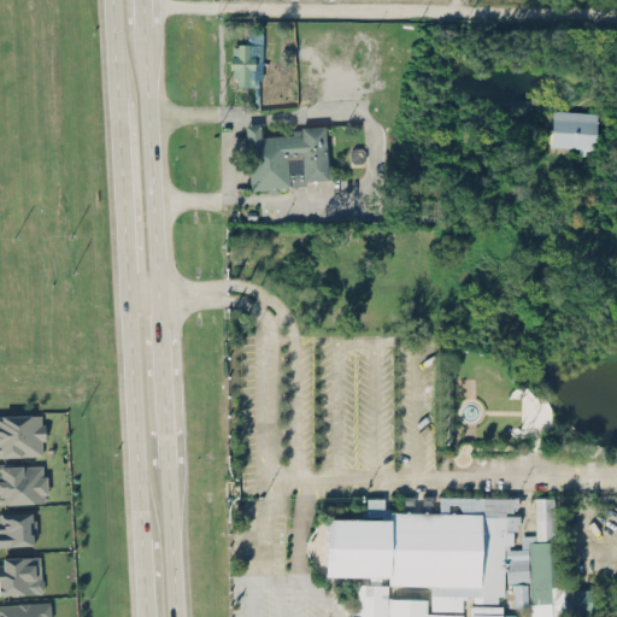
[(263,33),(247,31),(247,45),(233,45),(233,86),(262,87),(263,33)]
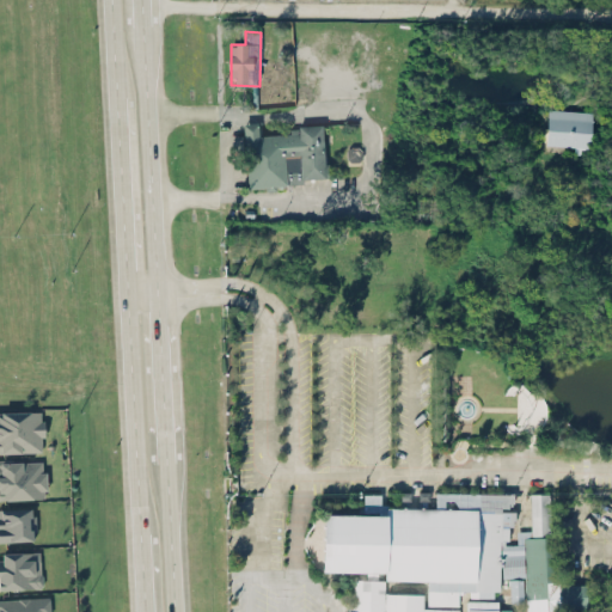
[(591,147),(592,111),(548,109),(546,145),(591,147)]
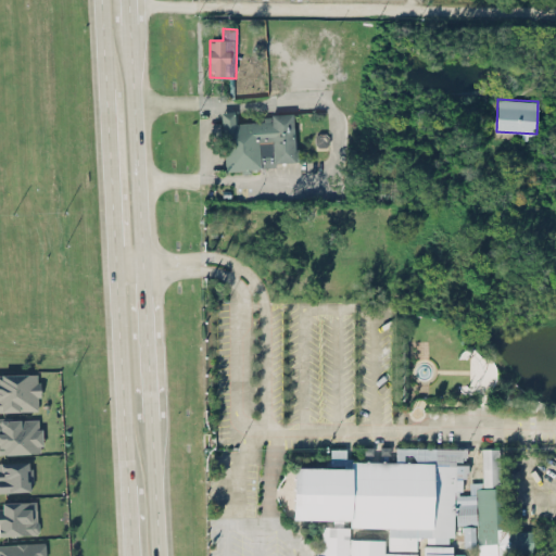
[(224,169),(276,167),(276,162),(300,161),(299,148),(295,148),(293,113),(263,114),(264,121),(236,123),(235,111),(222,112),(224,169)]
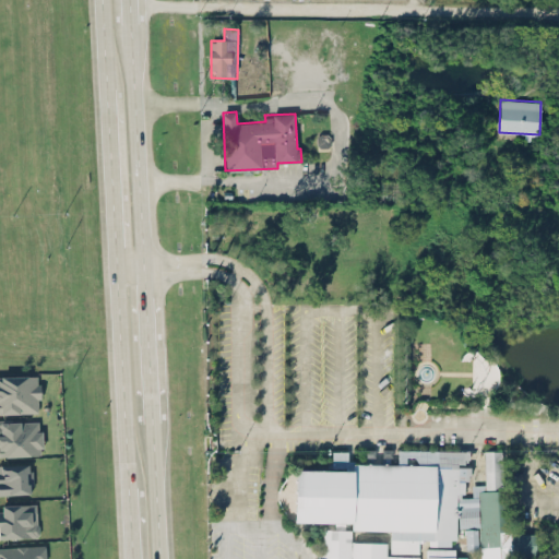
[(0,413),(39,412),(39,376),(0,376),(0,413)]
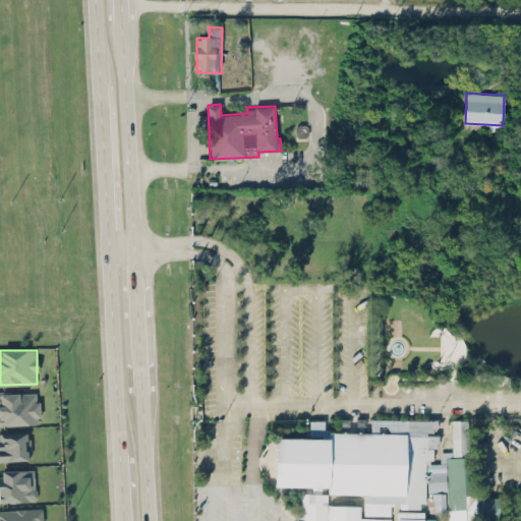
[(0,424),(40,423),(39,392),(0,392),(0,424)]
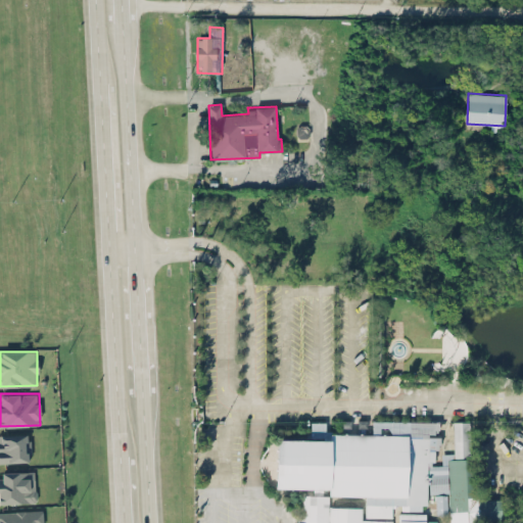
[(278,479),(365,504),(367,518),(392,515),(390,504),(422,513),(428,491),(434,494),(436,515),(448,514),(448,522),(475,522),(503,519),(501,503),(477,495),(468,421),(452,423),(455,453),(441,454),(442,466),(440,465),(434,418),(373,425),(371,431),(341,435),(326,430),(324,421),(310,423),(311,437),(273,441),(278,479)]
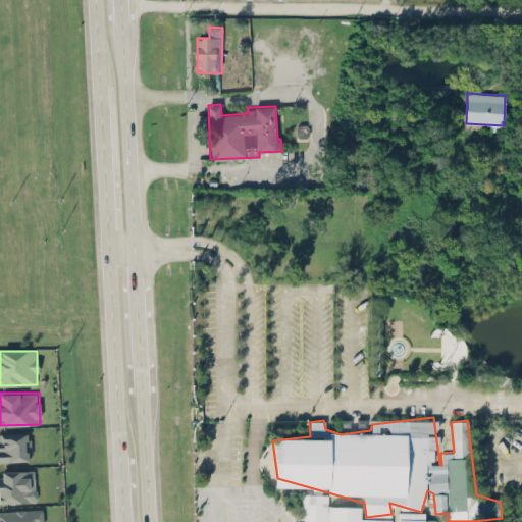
[(371,420),(341,419),(341,432),(370,432),(371,420)]
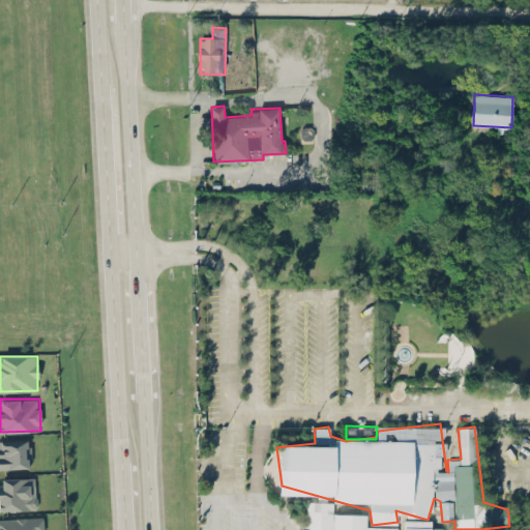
[(0,469),(29,468),(28,439),(0,440),(0,469)]
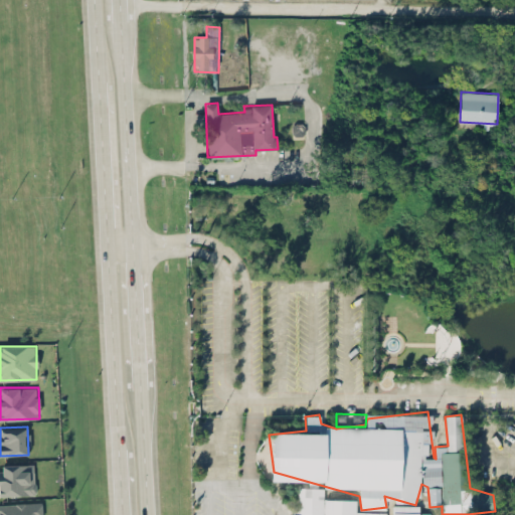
[(0,470),(0,495),(35,495),(34,464),(2,465),(2,471),(0,470)]
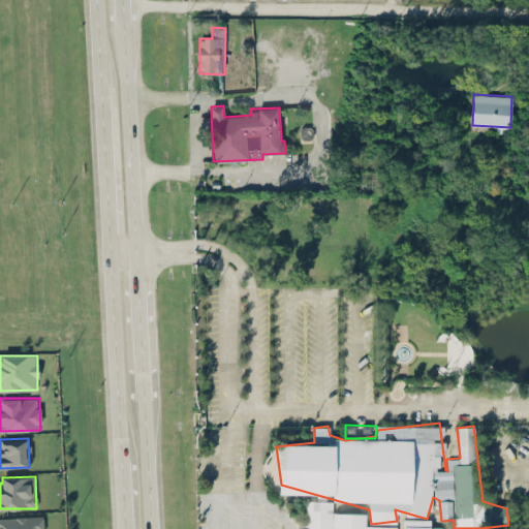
[(331,528),(332,501),(306,500),(305,528),(331,528)]
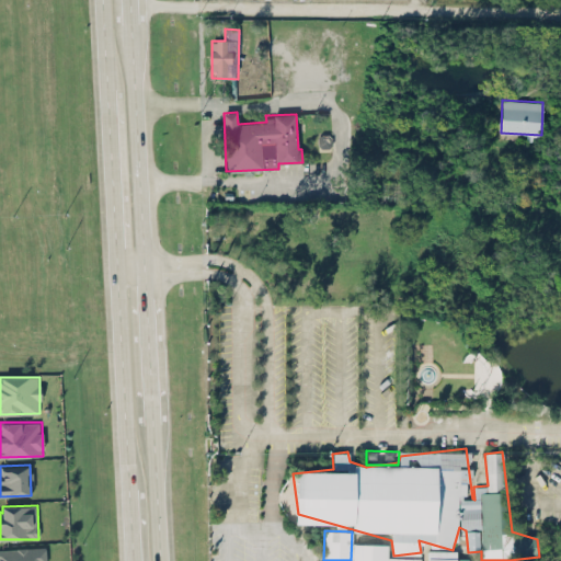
[(352,560),(419,560),(420,558),(388,558),(388,544),(352,544),(352,560)]
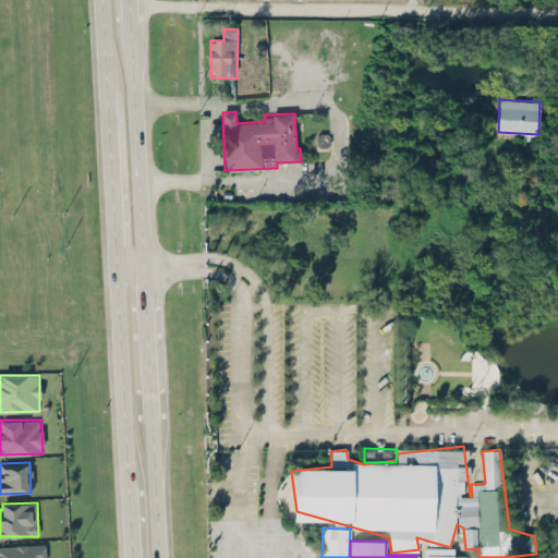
[(0,545),(0,557),(45,557),(45,544),(0,545)]
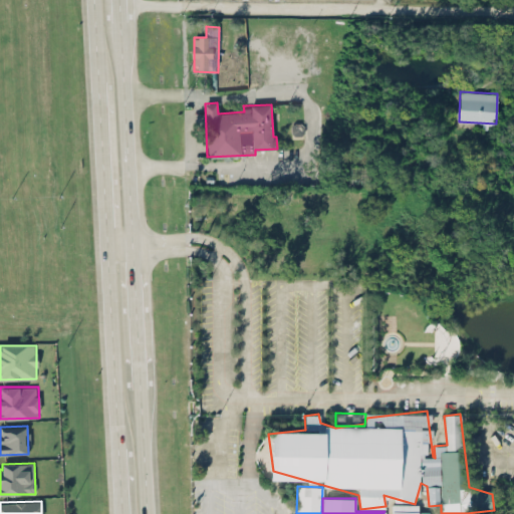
[(433,513),(433,512),(418,511),(419,504),(392,504),(391,513),(433,513)]
